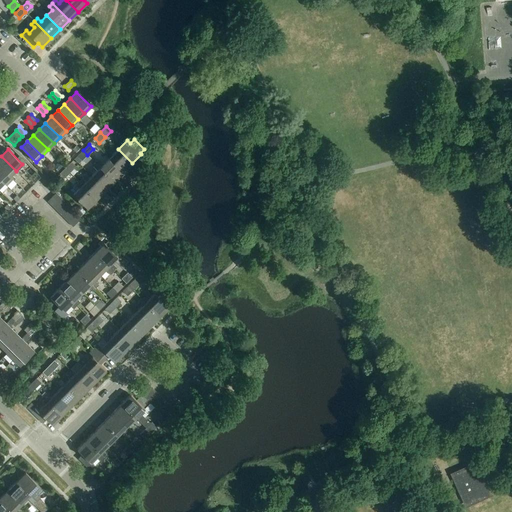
[(118,149),(109,158),(123,172),(132,163),(118,149)]
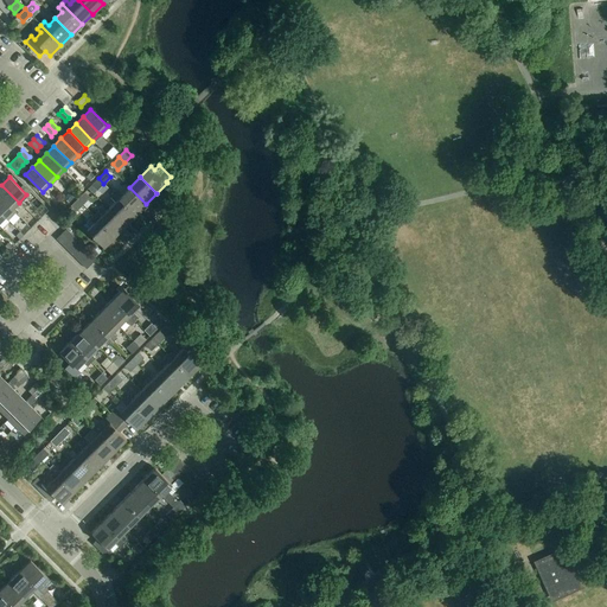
[(103,184),(98,178),(91,185),(97,190),(103,184)]
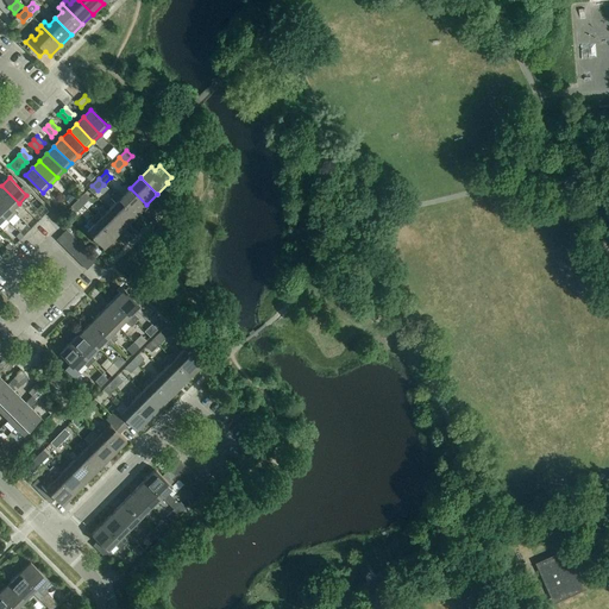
[(104,184),(98,190),(102,195),(108,189),(104,184)]
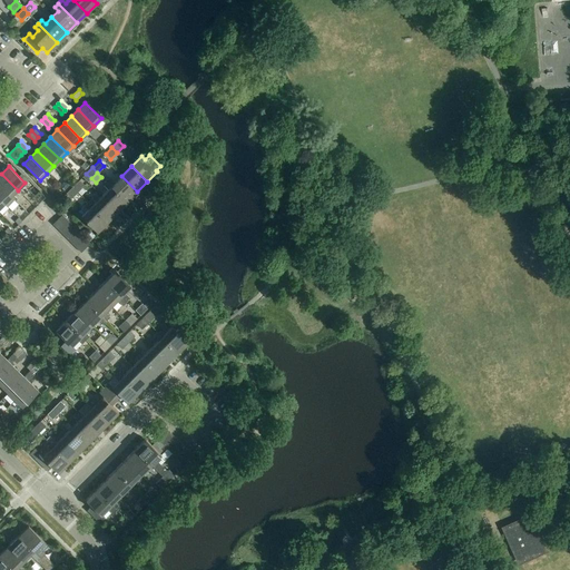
[(0,185),(11,197),(18,190),(1,174),(0,175),(0,185)]
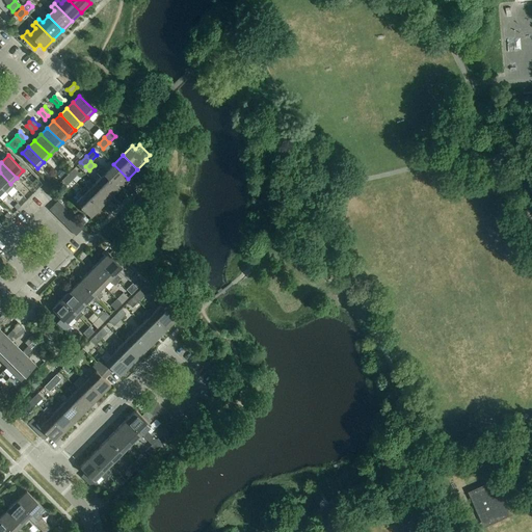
[(104,166),(101,170),(118,188),(128,179),(113,164),(107,170),(104,166)]
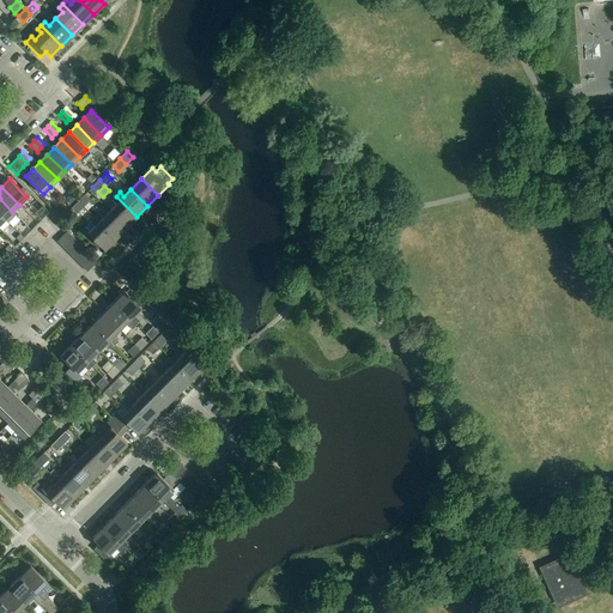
[(85,194),(78,201),(84,206),(91,199),(85,194)]
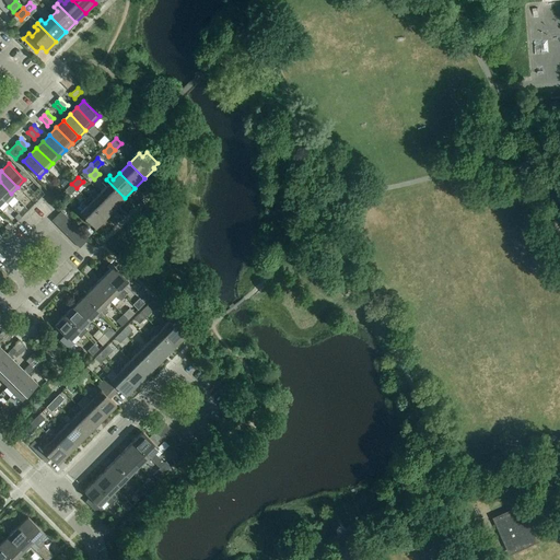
[(106,187),(100,193),(115,208),(125,198),(106,179),(102,183),(106,187)]
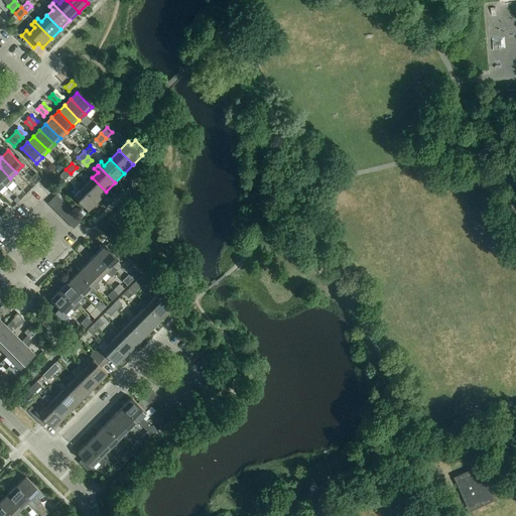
[(0,180),(4,184),(6,187),(13,180),(10,178),(0,167),(0,180)]
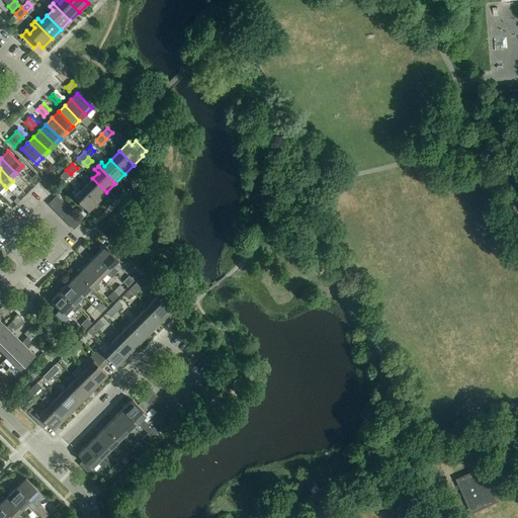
[(71,174),(66,170),(60,176),(65,180),(71,174)]
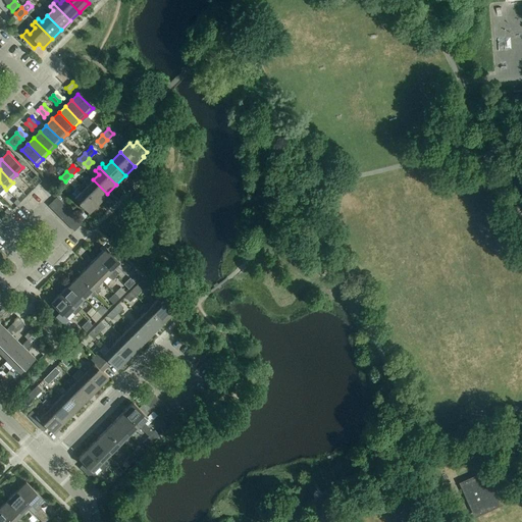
[(84,183),(81,186),(98,203),(107,194),(93,179),(87,186),(84,183)]
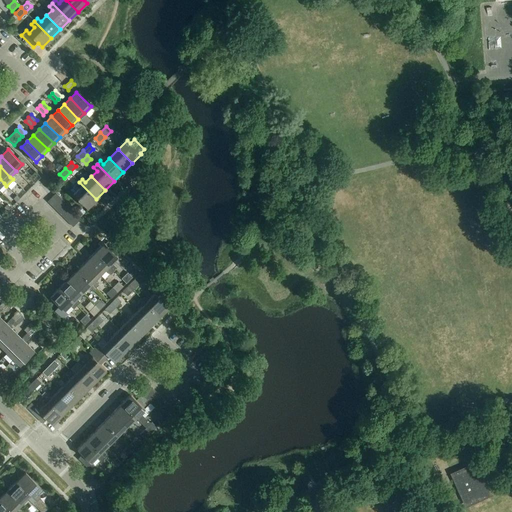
[(96,199),(79,182),(76,185),(79,188),(73,194),(87,208),(96,199)]
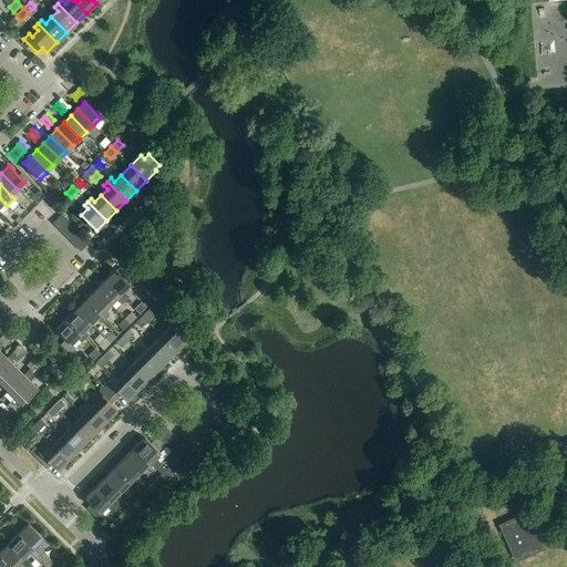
[(52,223),(57,228),(66,218),(62,214),(52,223)]
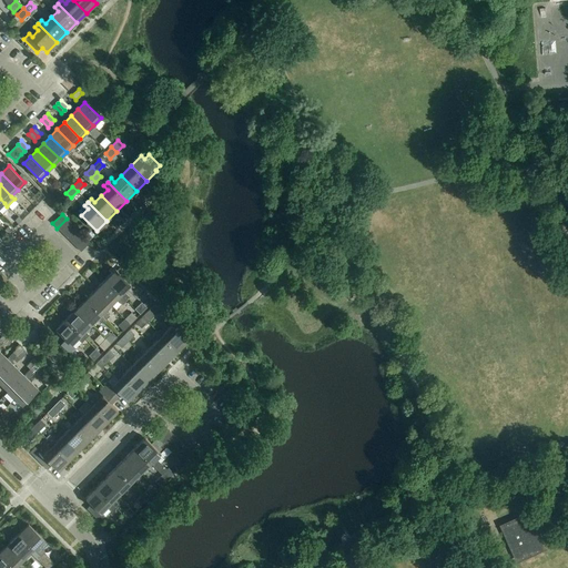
[(57,229),(62,233),(71,223),(67,219),(57,229)]
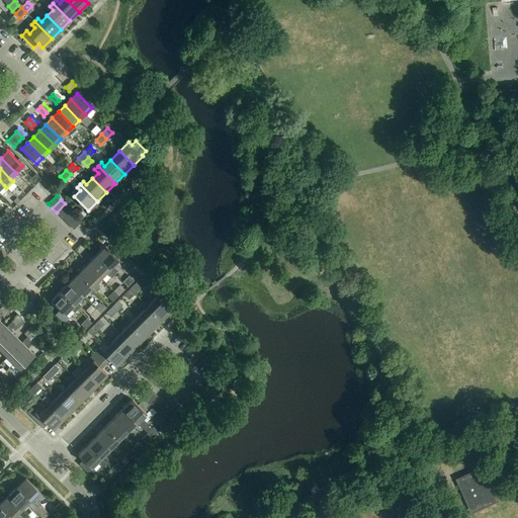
[(57,212),(61,217),(69,208),(65,203),(57,212)]
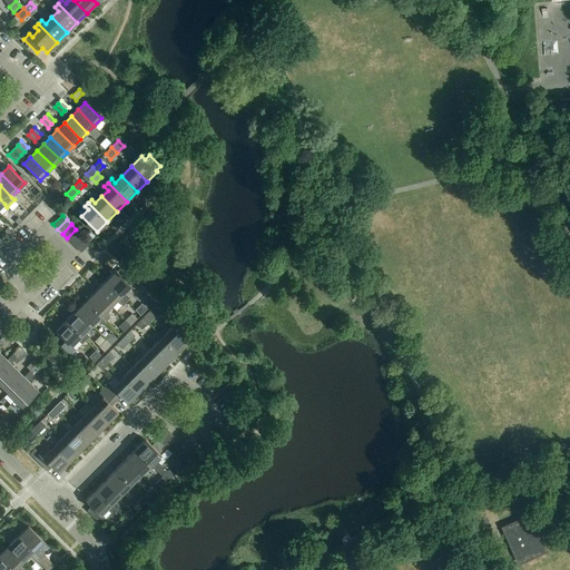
[(67,238),(71,243),(81,234),(76,229),(67,238)]
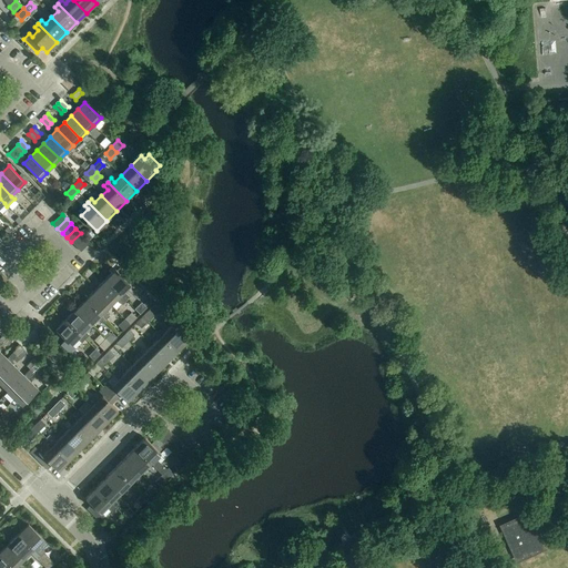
[(94,235),(88,229),(82,234),(89,241),(94,235)]
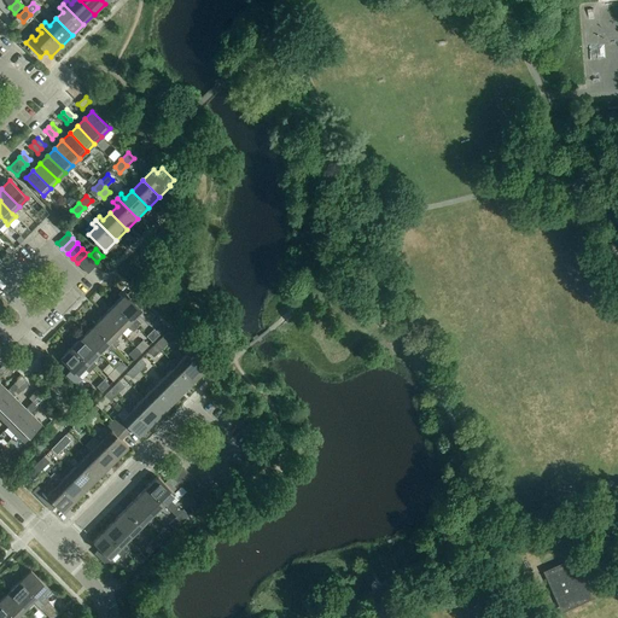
[(77,263),(82,269),(93,258),(88,254),(77,263)]
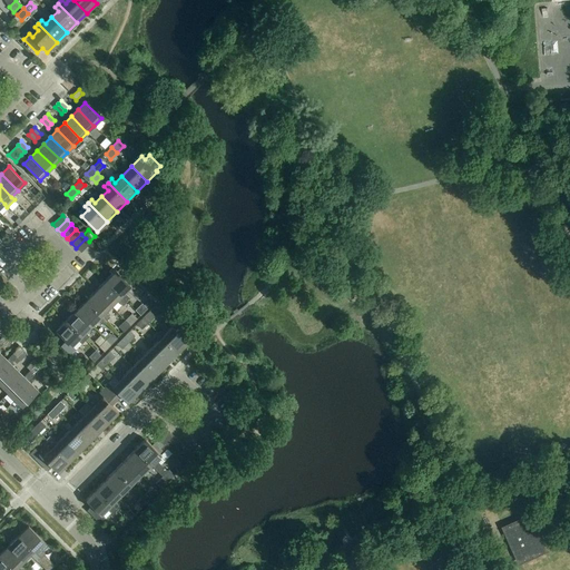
[(86,238),(76,248),(81,253),(90,243),(86,238)]
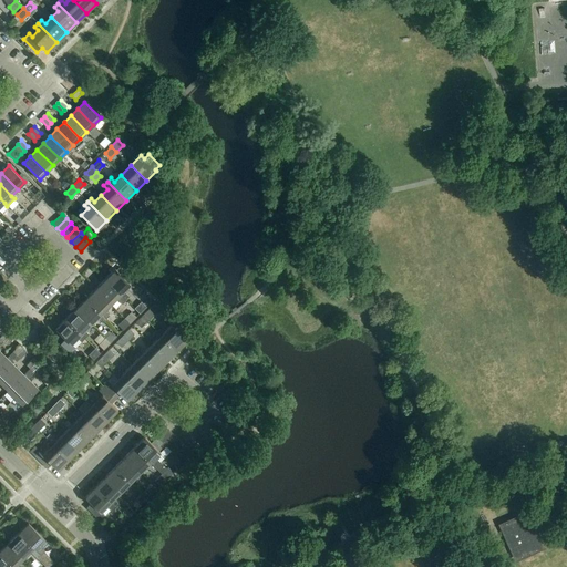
[(115,269),(104,279),(125,300),(130,297),(124,291),(131,285),(115,269)]
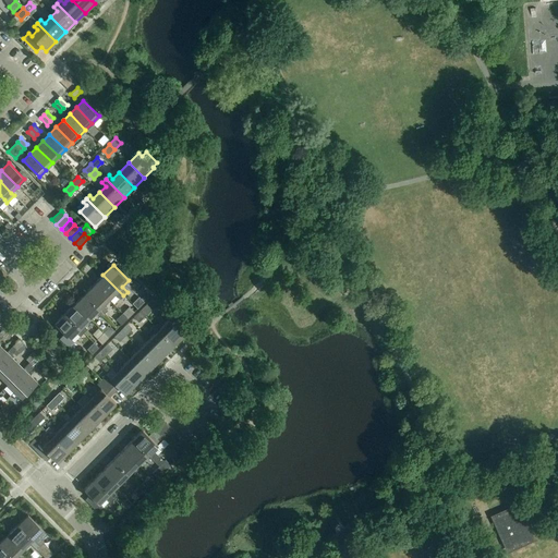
[(102,275),(94,284),(109,300),(114,293),(120,299),(123,295),(102,275)]
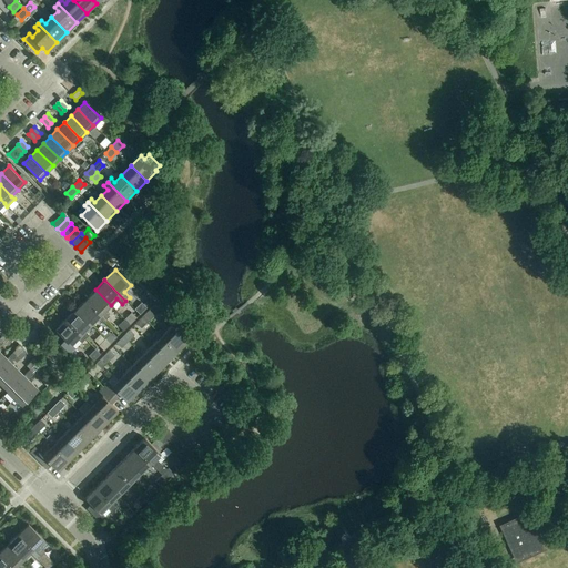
[(95,290),(85,300),(105,320),(109,316),(104,312),(111,305),(95,290)]
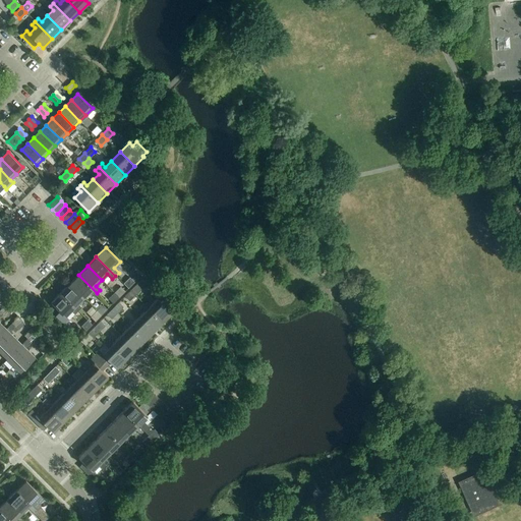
[(78,275),(69,284),(83,298),(89,292),(94,296),(97,293),(78,275)]
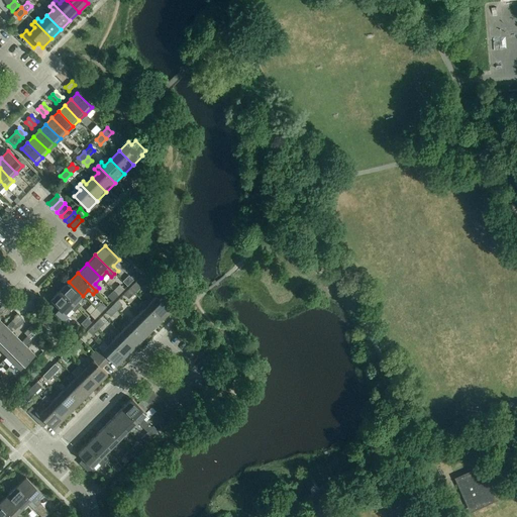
[(122,282),(127,287),(133,281),(128,276),(122,282)]
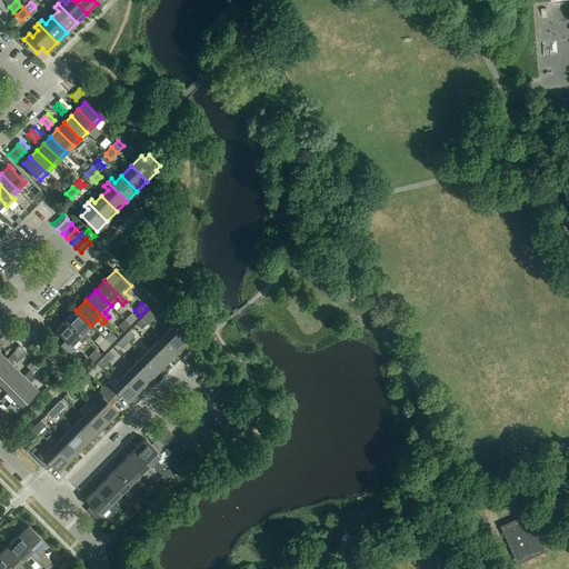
[(76,310),(66,320),(85,339),(89,336),(85,332),(91,326),(76,310)]
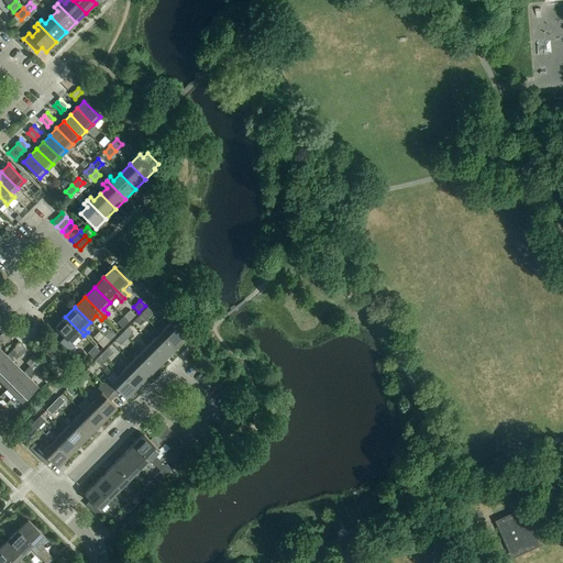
[(147,307),(141,313),(146,319),(153,312),(147,307)]
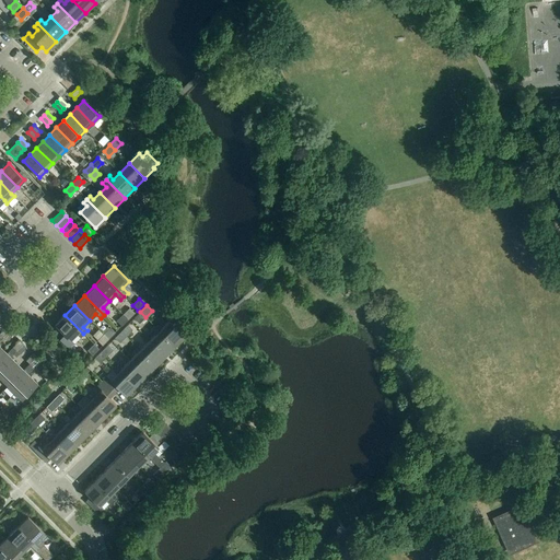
[(129,308),(123,315),(128,321),(135,314),(129,308)]
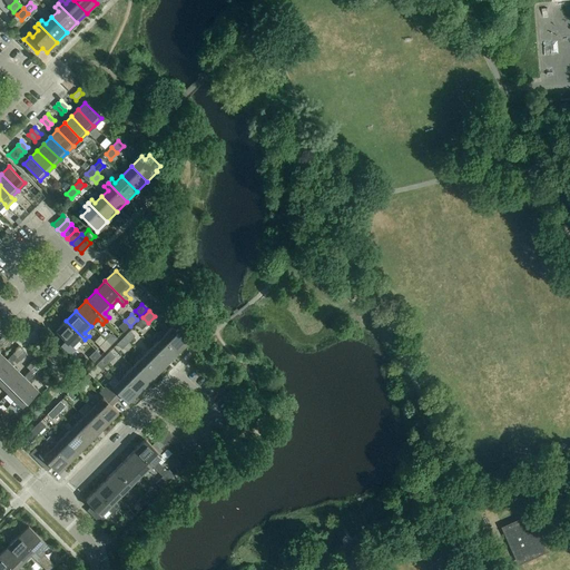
[(148,323),(143,317),(136,324),(141,330),(148,323)]
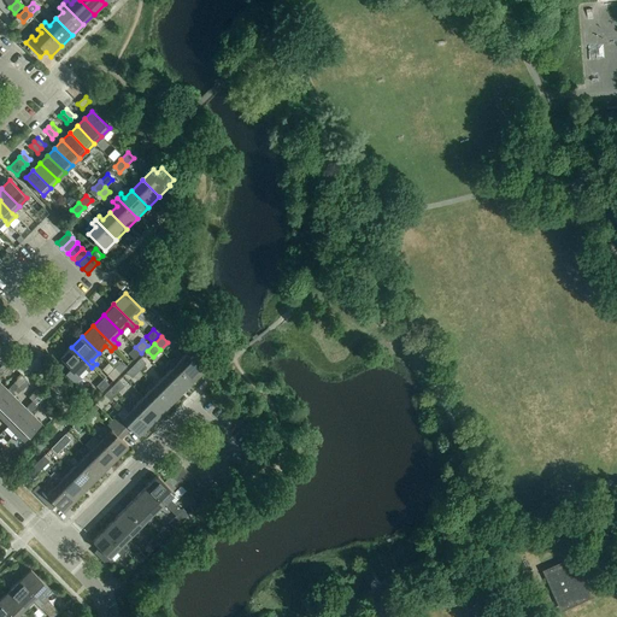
[(92,368),(71,347),(60,358),(65,363),(60,369),(76,383),(81,378),(77,375),(84,368),(88,372),(92,368)]
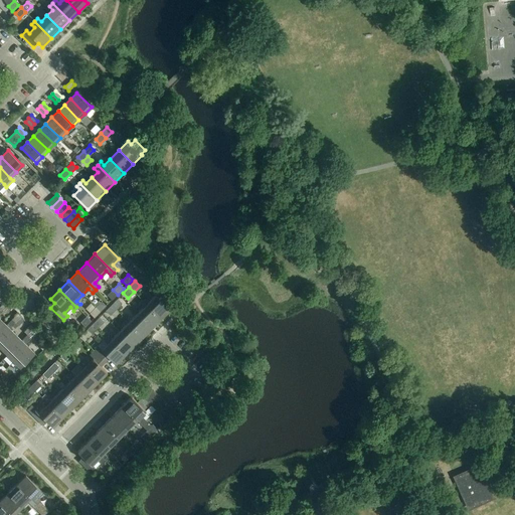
[(118,295),(113,290),(107,296),(112,300),(118,295)]
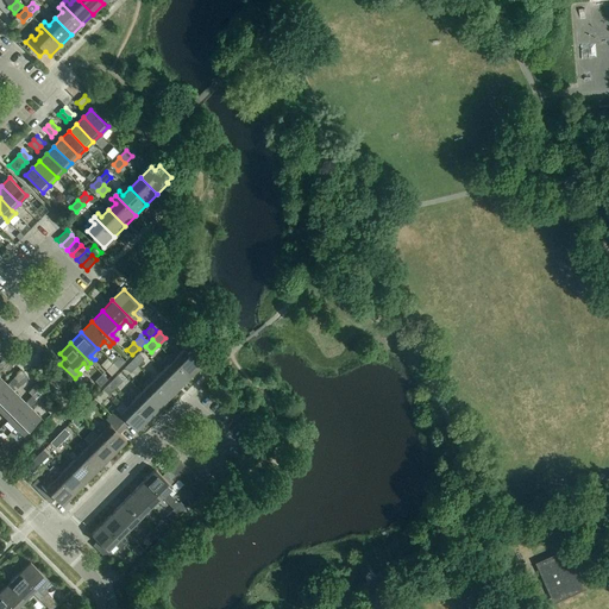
[(173,360),(189,377),(201,365),(184,349),(173,360)]
